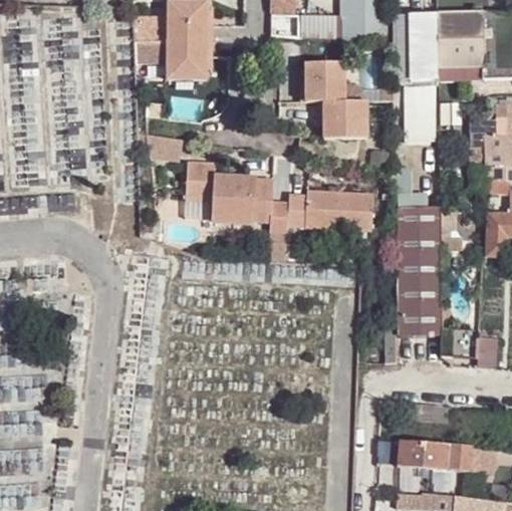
[(167,0),(167,38),(210,38),(210,20),(205,21),(205,5),(205,0),(167,0)]
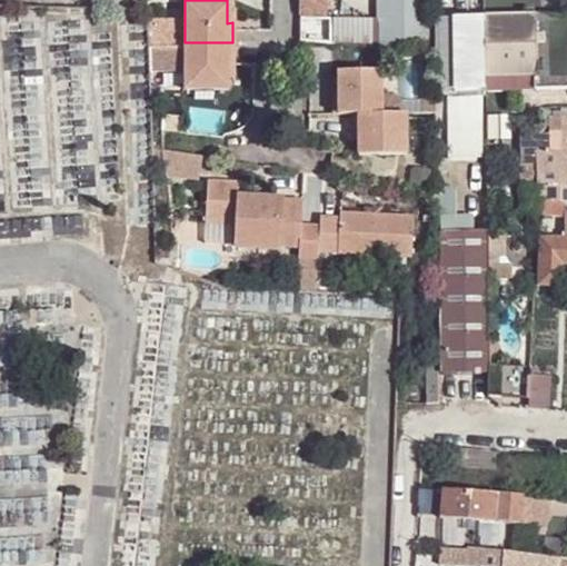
[(297,0),(297,13),(322,15),(321,0),(297,0)]
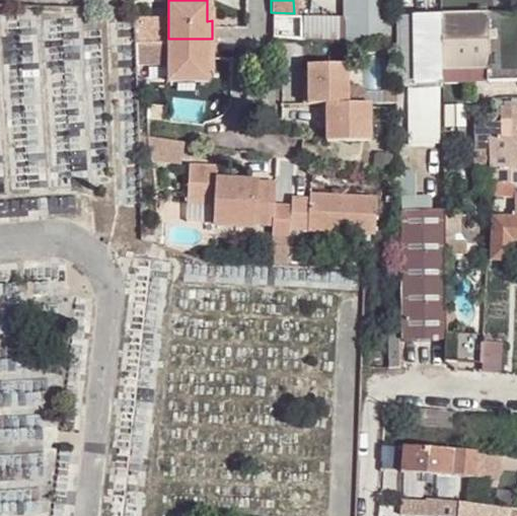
[(343,40),(388,40),(388,0),(343,0),(343,14),(343,40)]
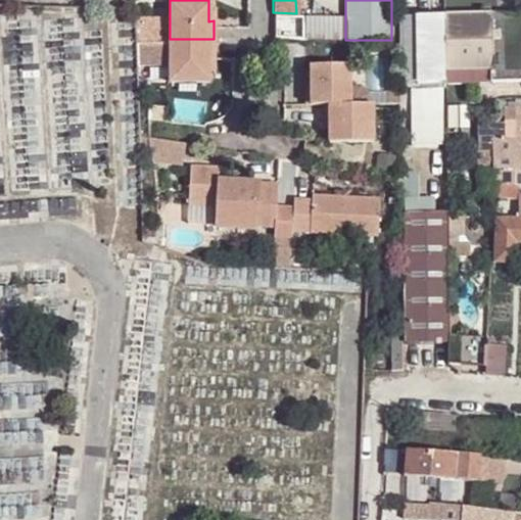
[(489,67),(488,9),(443,10),(444,67),(489,67)]
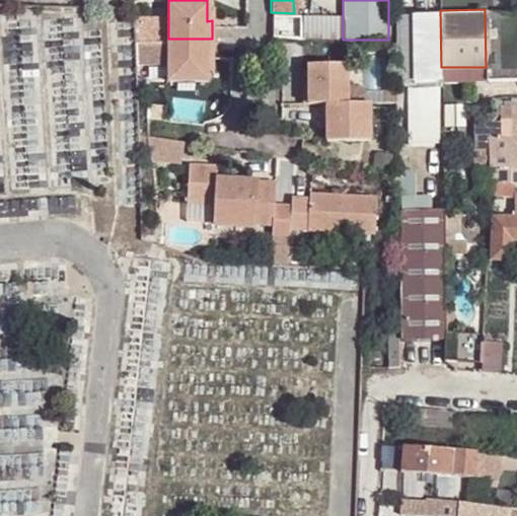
[(516,66),(516,13),(485,9),(486,67),(516,66)]
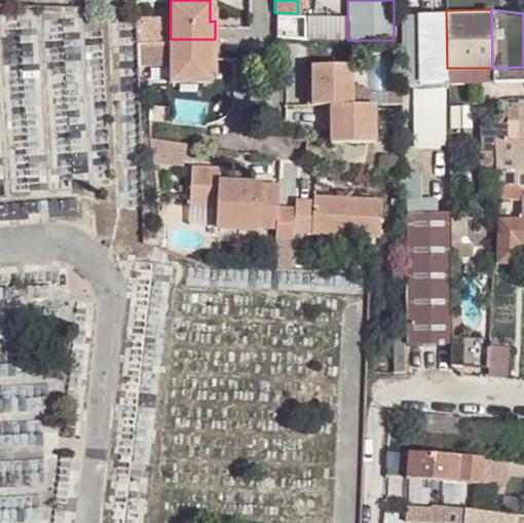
[(274,35),(305,37),(304,13),(298,13),(274,12),(274,35)]
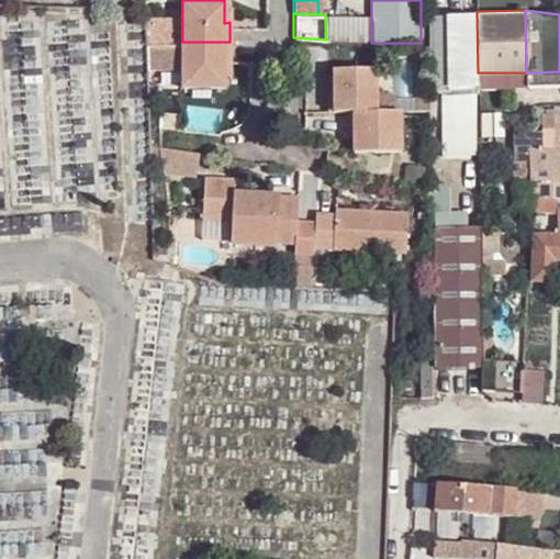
[(476,13),(447,14),(448,81),(477,81),(476,13)]
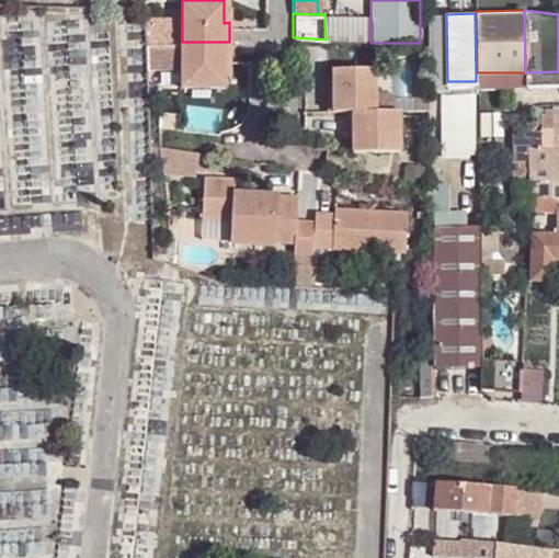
[(326,40),(371,43),(371,15),(324,14),(326,40)]
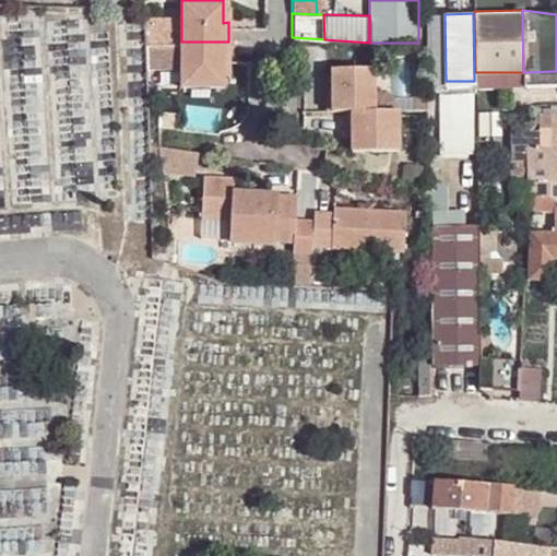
[(446,81),(445,14),(428,14),(429,81),(446,81)]
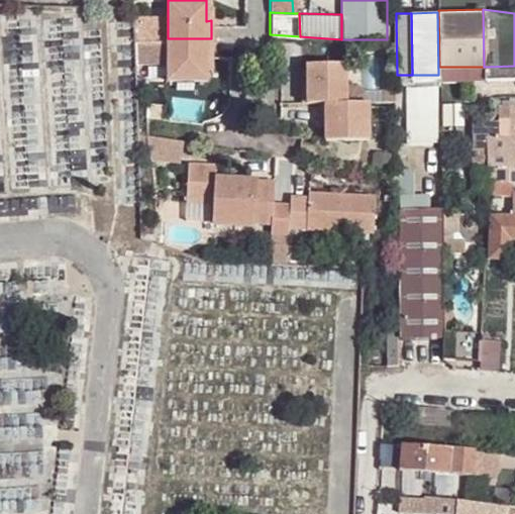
[(211,38),(168,38),(168,78),(206,78),(206,67),(207,56),(211,56),(211,38)]
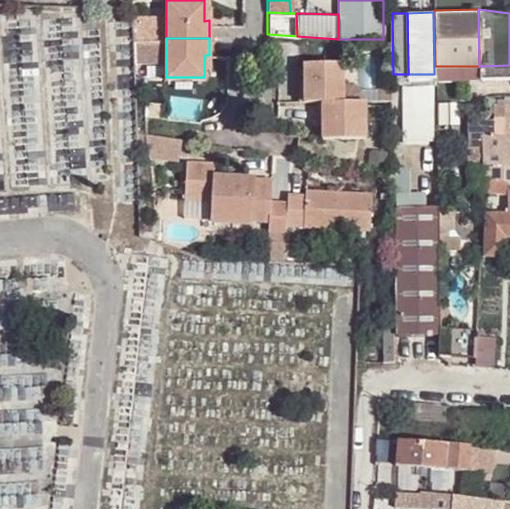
[(298,82),(298,100),(316,99),(342,99),(342,81),(342,60),(302,60),(302,82),(298,82)]
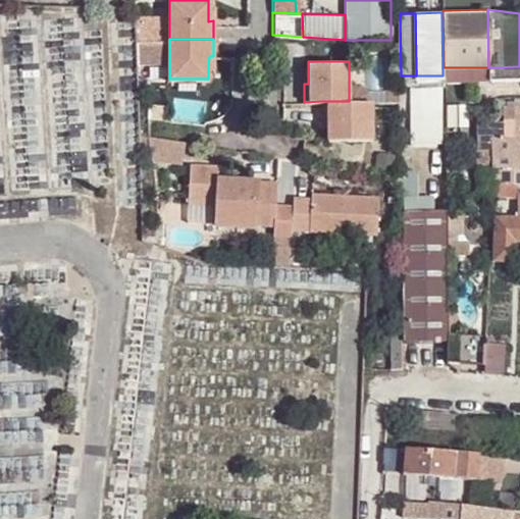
[(519,80),(519,66),(488,67),(488,80),(519,80)]
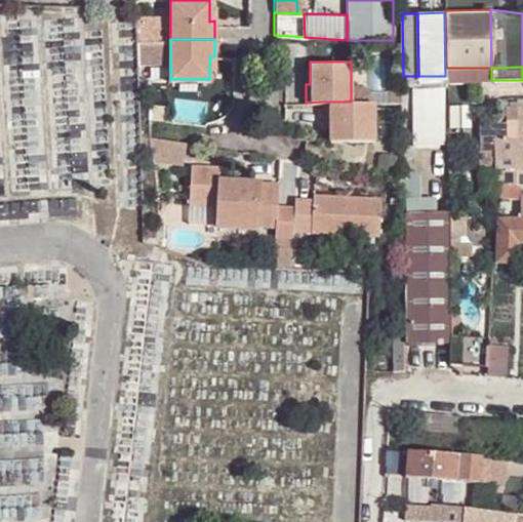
[(491,80),(491,68),(446,68),(446,81),(491,80)]
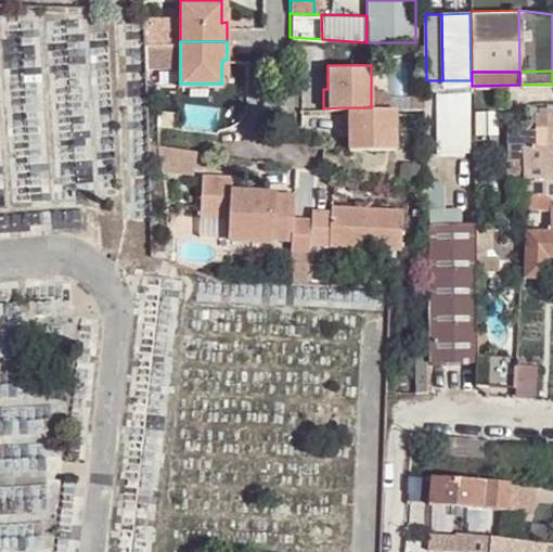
[(221,84),(180,84),(180,99),(221,99),(221,84)]
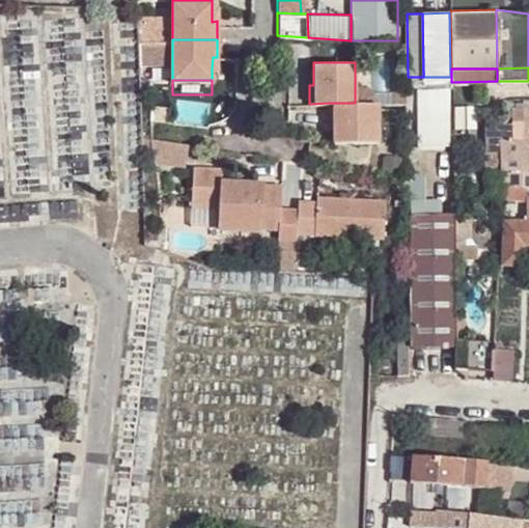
[(355,84),(355,103),(373,103),(373,92),(365,84),(355,84)]
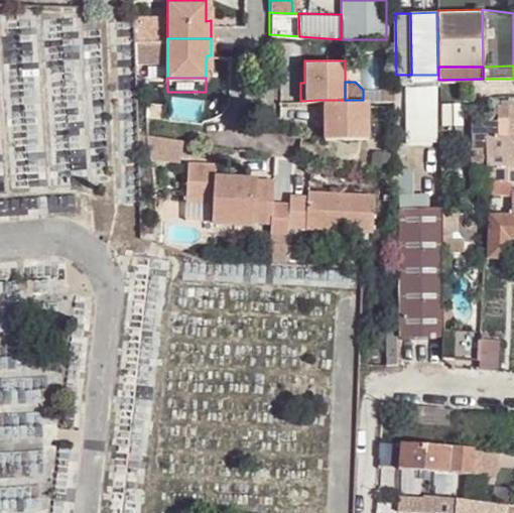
[(363,100),(345,100),(318,100),(318,117),(324,116),(324,124),(324,137),(368,136),(367,100),(363,100)]
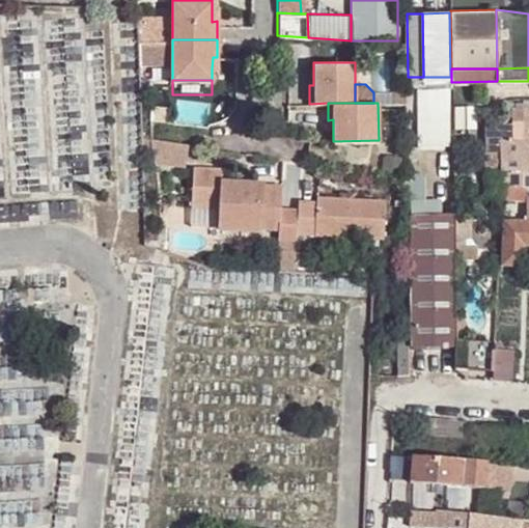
[(528,106),(508,107),(508,140),(528,139),(528,106)]
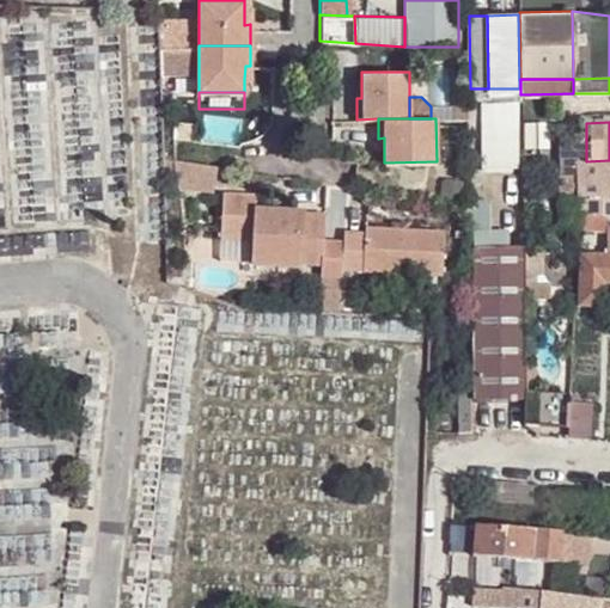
[(550,146),(550,124),(525,126),(525,146),(550,146)]
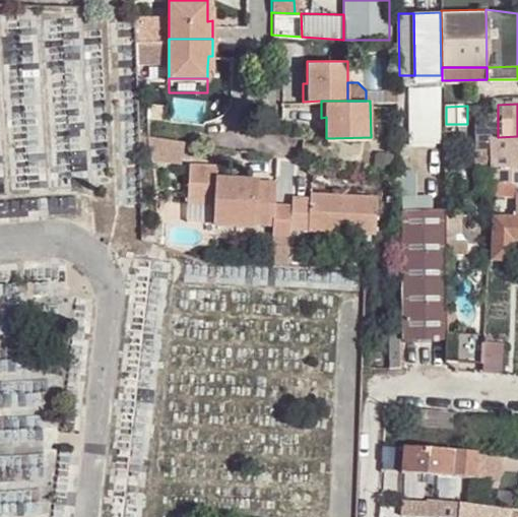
[(150,135),(148,155),(180,159),(182,138),(150,135)]
